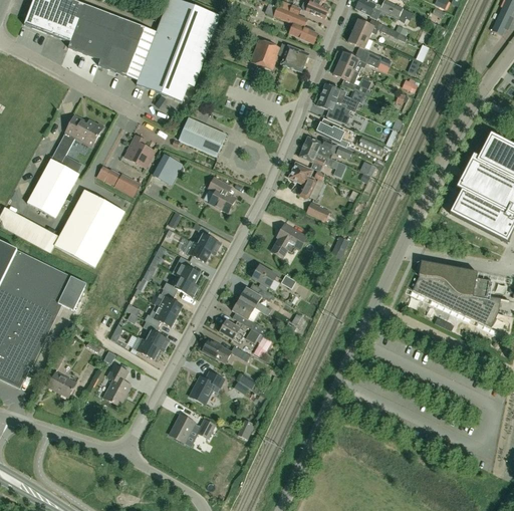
[(138,79),(141,71),(156,31),(74,0),(32,0),(23,23),(69,41),(67,46),(99,58),(97,64),(126,75),(138,79)]
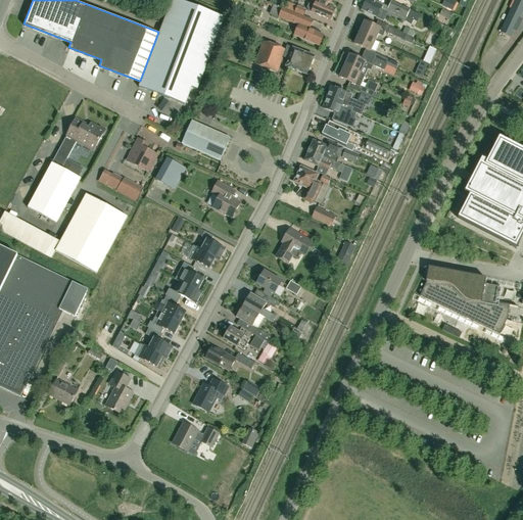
[(143,73),(140,81),(138,85),(184,102),(190,85),(196,87),(224,15),(184,0),(170,0),(158,32),(143,73)]
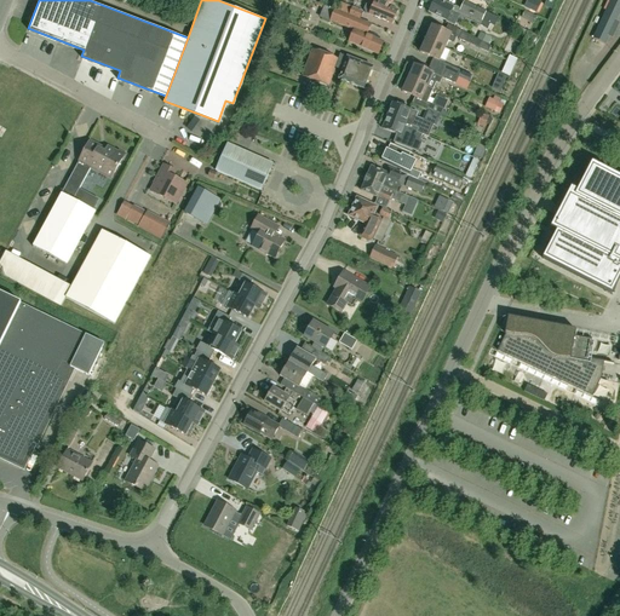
[(368,0),(366,1),(363,6),(366,10),(391,21),(397,7),(390,4),(392,0),(368,0)]
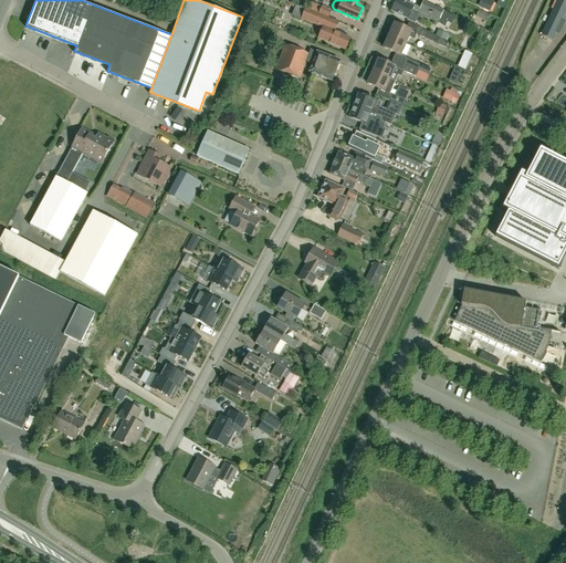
[(438,20),(443,8),(426,0),(422,0),(420,4),(416,2),(413,2),(408,0),(394,0),(390,8),(415,20),(418,11),(438,20)]
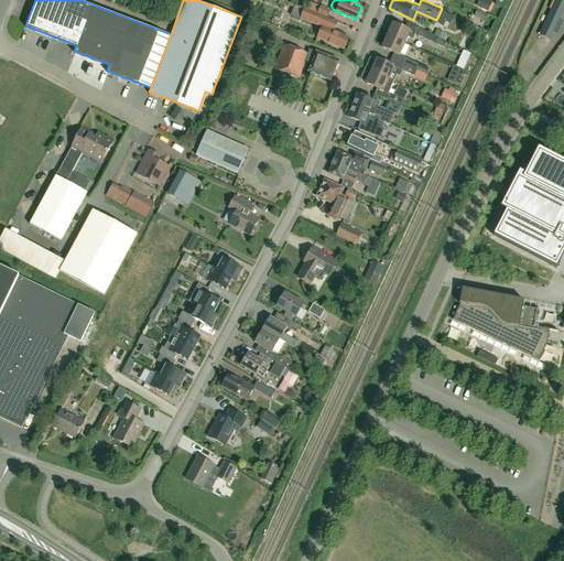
[(549,11),(539,32),(551,38),(563,9),(563,0),(553,0),(550,0),(548,3),(551,6),(549,11)]
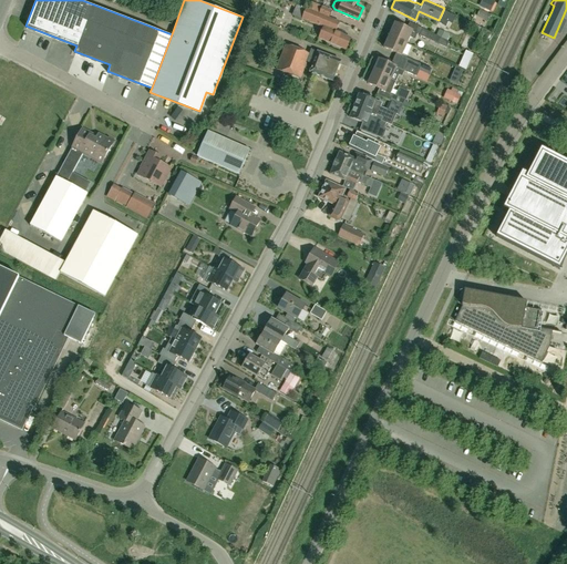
[(318,11),(329,16),(332,8),(322,3),(318,11)]
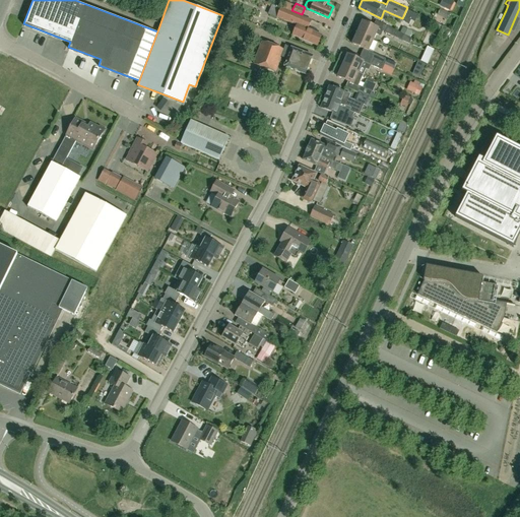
[(317,43),(321,33),(308,26),(311,18),(302,14),(291,10),(277,4),(274,13),(297,22),(291,33),(317,43)]
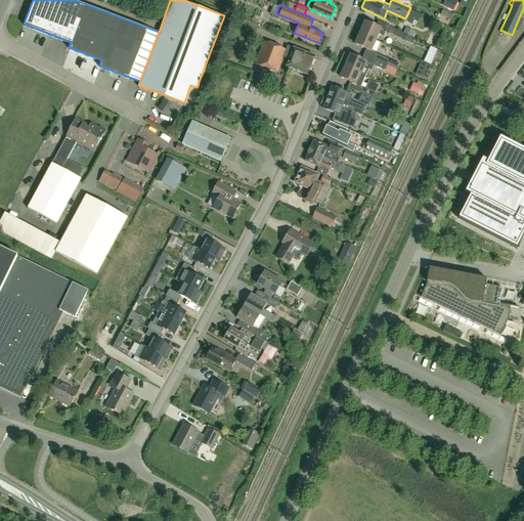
[(452,11),(445,7),(443,6),(441,12),(450,16),(452,11)]
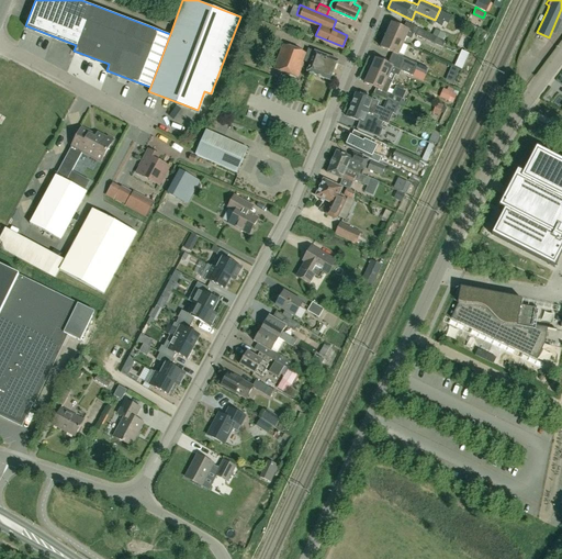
[(391,20),(385,32),(403,40),(406,34),(412,36),(414,31),(415,32),(442,45),(445,40),(442,37),(431,33),(406,20),(403,25),(391,20)]
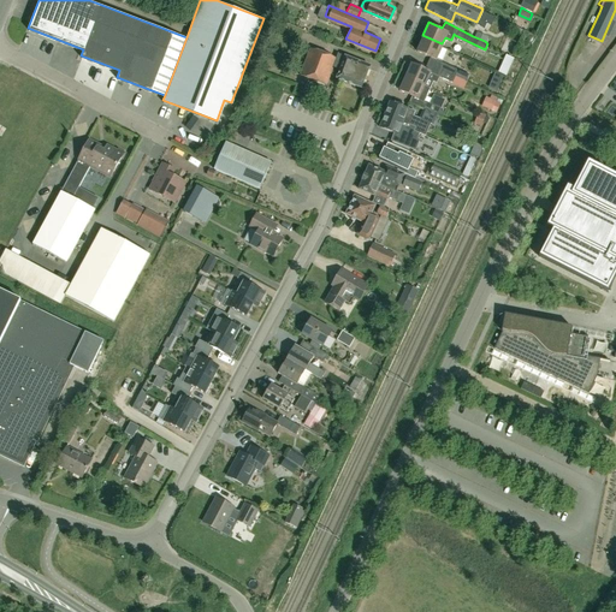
[(477,29),(473,36),(485,41),(487,35),(477,29)]
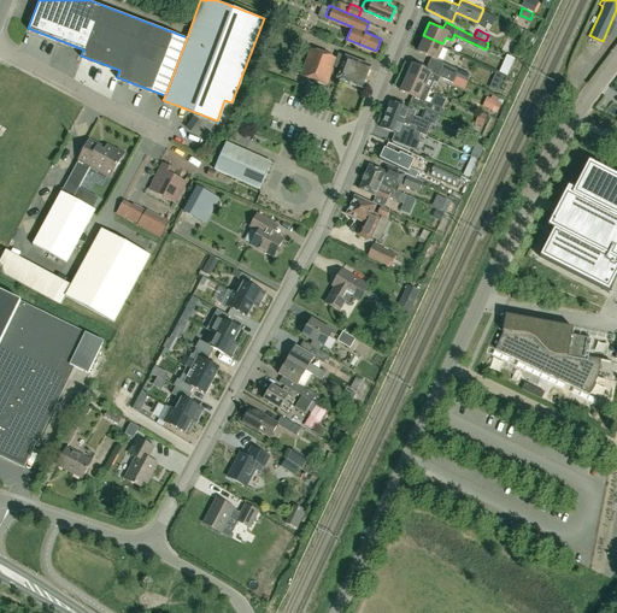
[(442,43),(423,35),(418,48),(438,57),(442,43)]
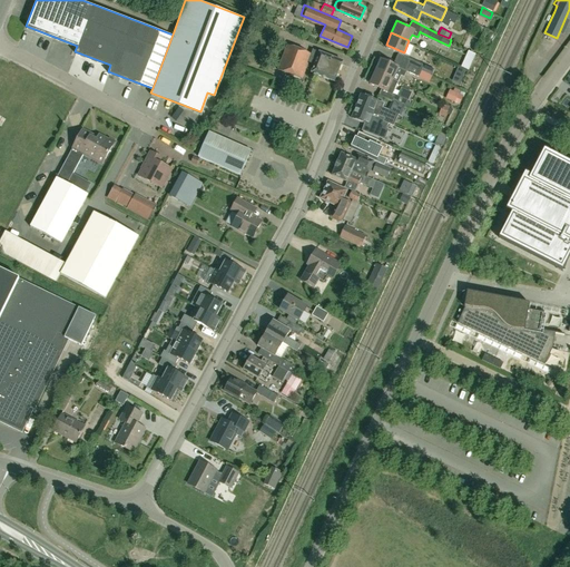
[(287,42),(277,67),(302,76),(308,59),(314,61),(312,70),(334,79),(342,58),(313,47),(312,51),(287,42)]
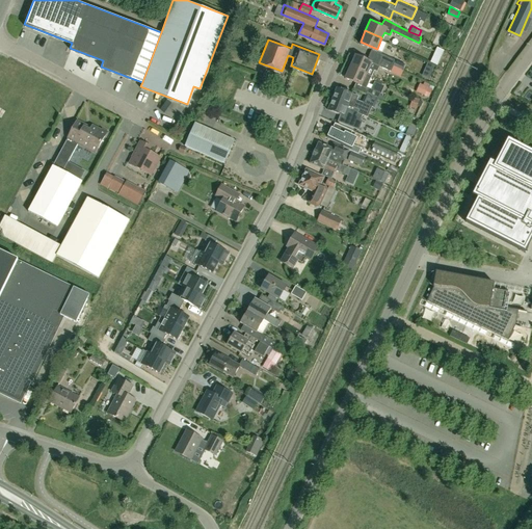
[(376,69),(378,63),(355,53),(354,55),(351,53),(347,63),(350,64),(367,72),(371,74),(374,68),(376,69)]
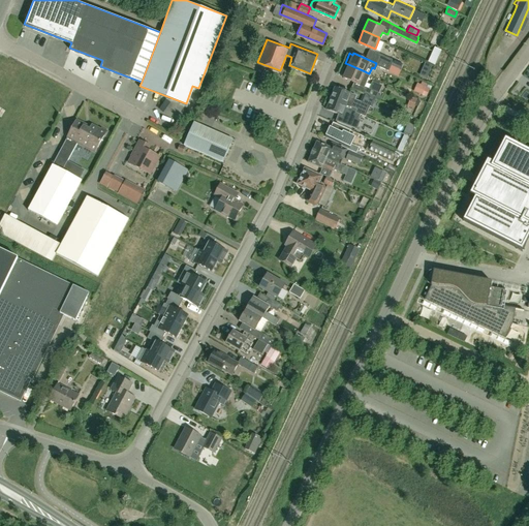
[(379,58),(390,63),(401,68),(403,62),(393,58),(381,53),(379,58)]
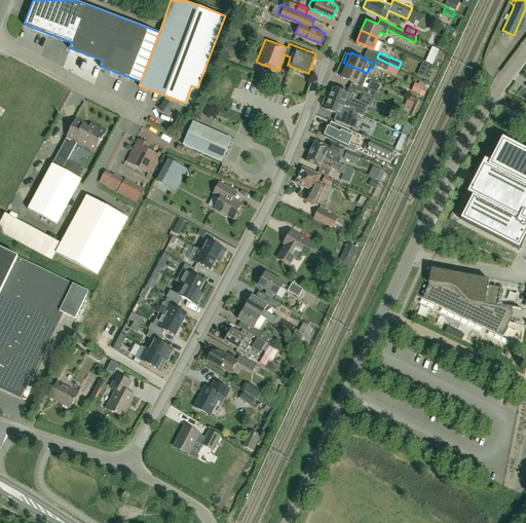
[(377,58),(374,63),(375,63),(385,68),(387,63),(377,58)]
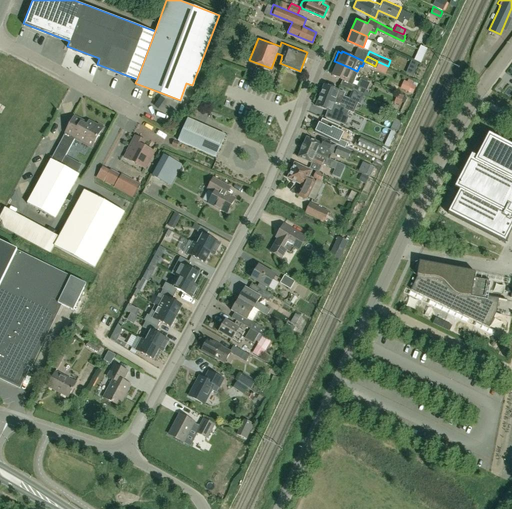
[(353,69),(337,62),(334,61),(330,70),(333,71),(332,73),(342,78),(340,83),(364,94),(366,88),(352,82),(357,71),(353,69)]
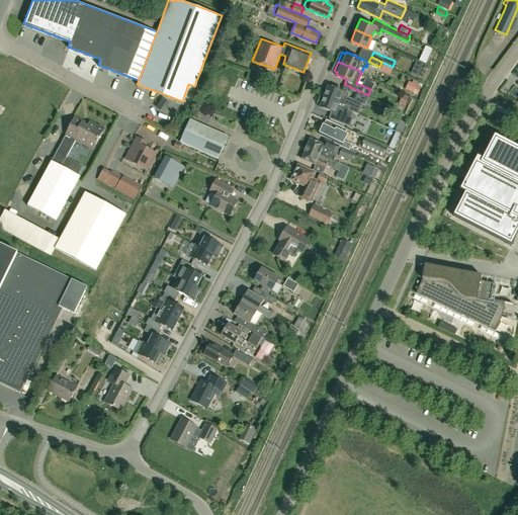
[(417,83),(410,80),(407,88),(414,91),(417,83)]
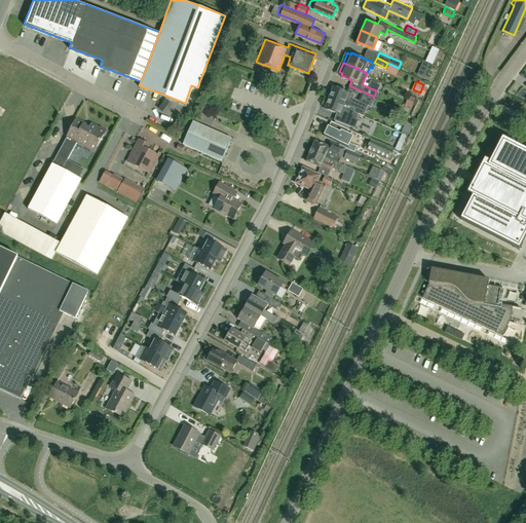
[(329,96),(355,106),(354,107),(362,109),(365,102),(357,99),(358,99),(352,97),(354,92),(348,90),(333,84),(329,96)]
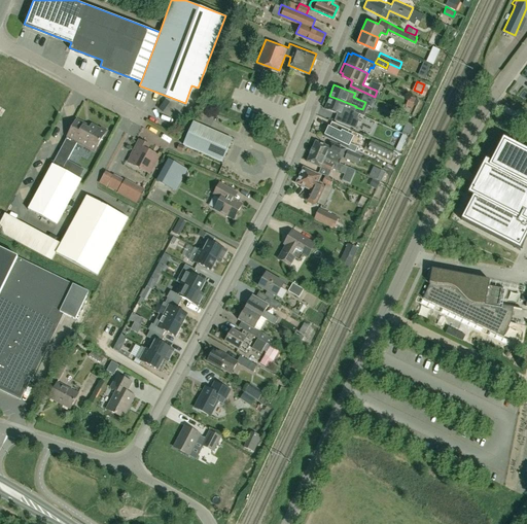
[(412,106),(416,97),(411,95),(407,103),(412,106)]
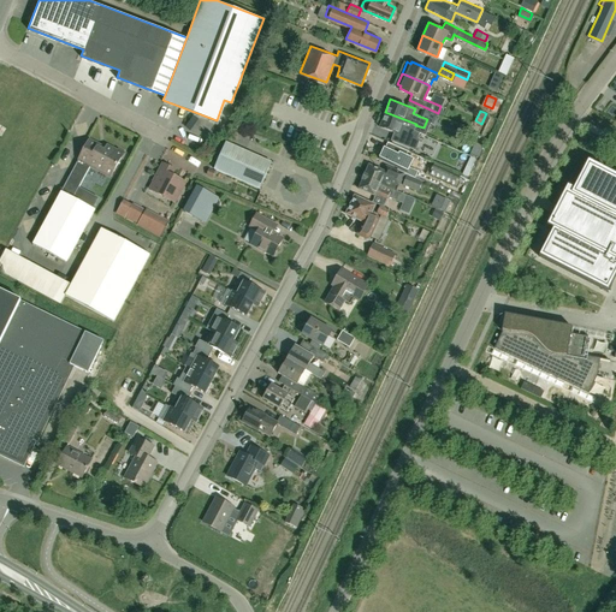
[(415,125),(416,124),(385,112),(380,125),(398,131),(398,130),(403,131),(412,135),(418,136),(419,131),(414,129),(415,125)]
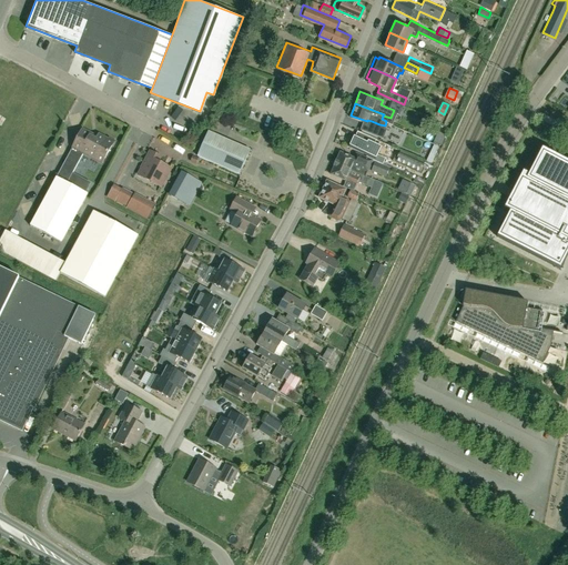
[(362,131),(377,138),(379,139),(383,131),(365,124),(362,131)]
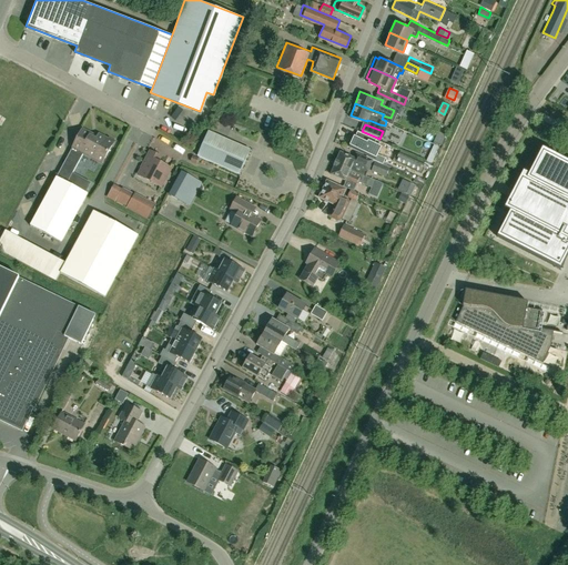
[(82,128),(30,224),(61,242),(88,192),(68,181),(83,152),(102,162),(111,145),(113,147),(117,140),(109,137),(108,138),(99,133),(97,138),(90,134),(91,132),(82,128)]
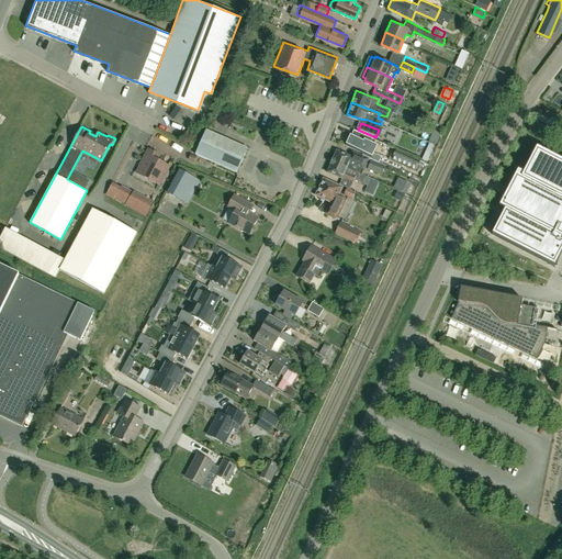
[(236,170),(247,146),(205,127),(195,153),(236,170)]
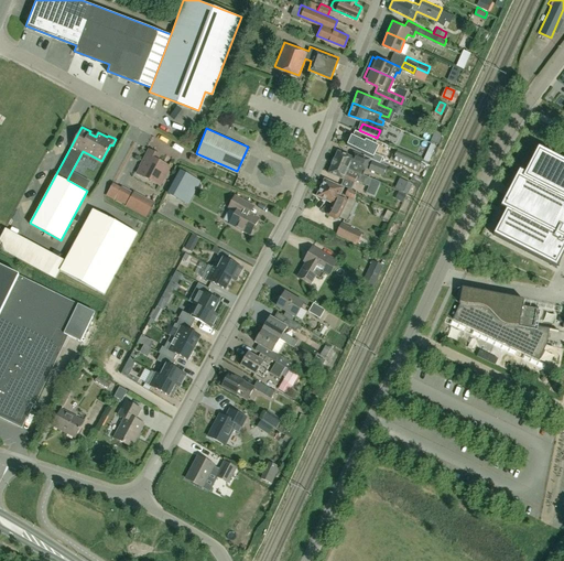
[(430,139),(437,142),(443,132),(435,128),(430,139)]
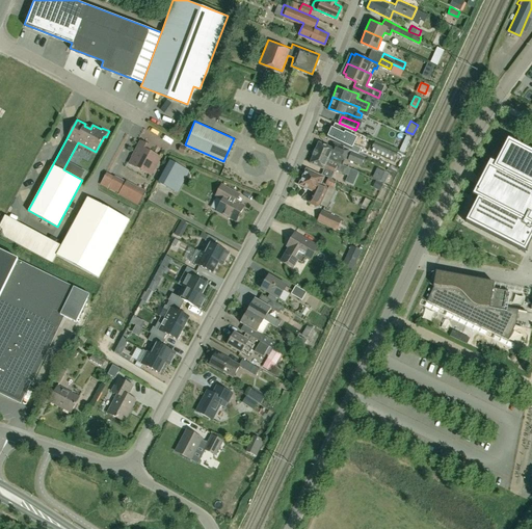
[(333,125),(327,135),(344,142),(344,144),(350,148),(358,151),(361,146),(353,142),(354,139),(349,136),(351,132),(345,129),(344,130),(333,125)]
